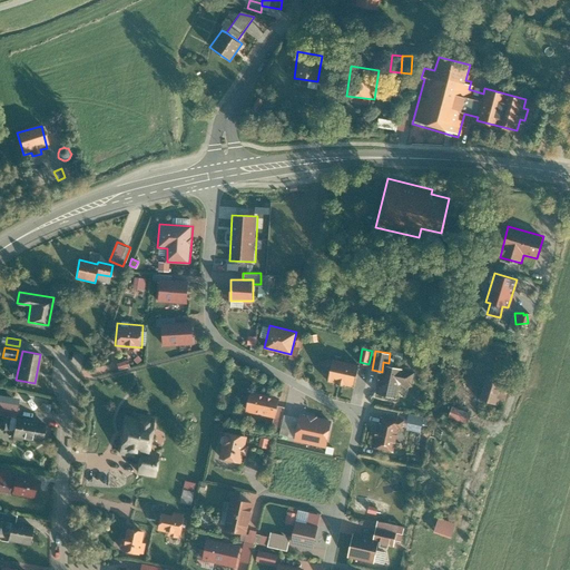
[(357,364),(333,359),(327,381),(352,387),(357,364)]
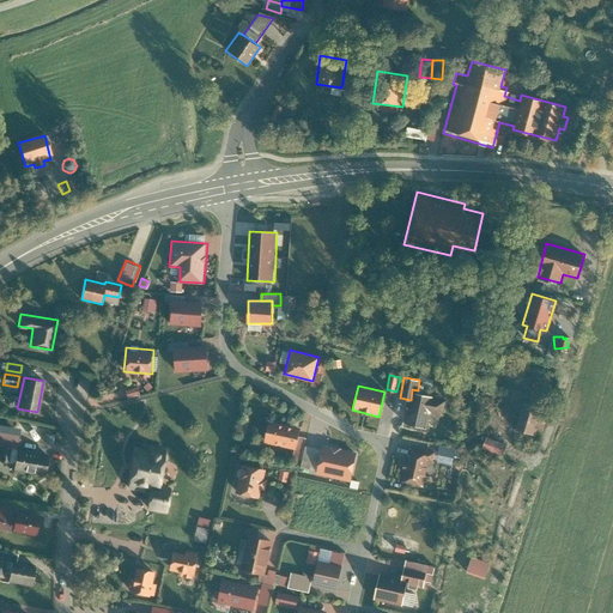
[(412,389),(411,400),(406,426),(425,430),(429,413),(442,416),(444,399),(431,398),(432,393),(418,390),(412,389)]
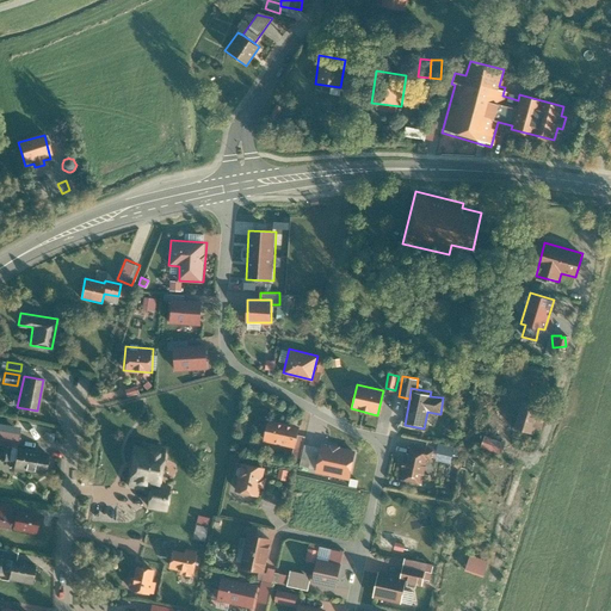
[(523,393),(513,429),(530,433),(539,397),(523,393)]
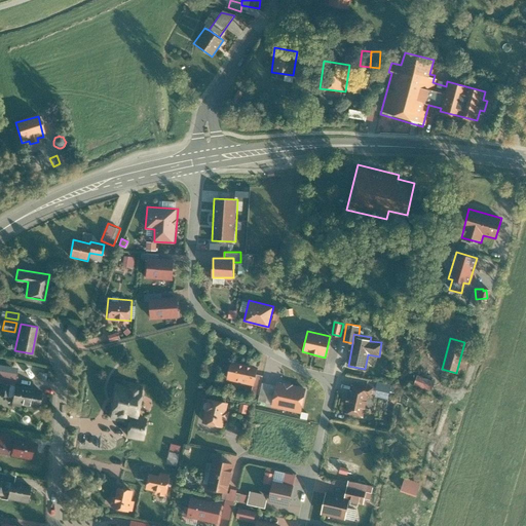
[(231,361),(228,378),(253,383),(255,373),(256,366),(231,361)]
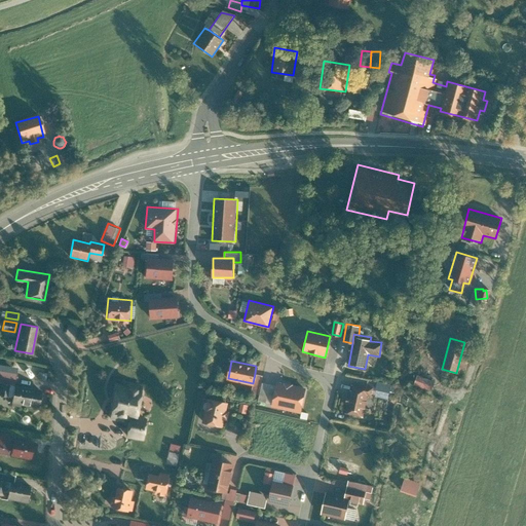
[(9,383),(14,384),(15,372),(0,370),(0,382),(1,383),(0,391),(0,398),(8,399),(9,383)]
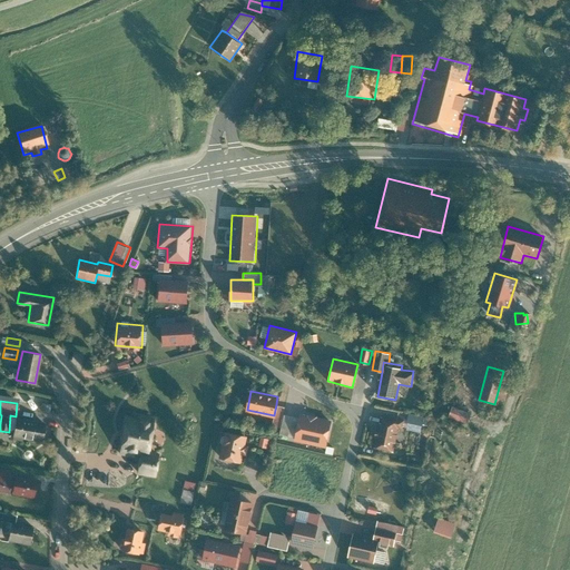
[(284,405),(276,404),(274,415),(272,424),(281,426),(284,405)]
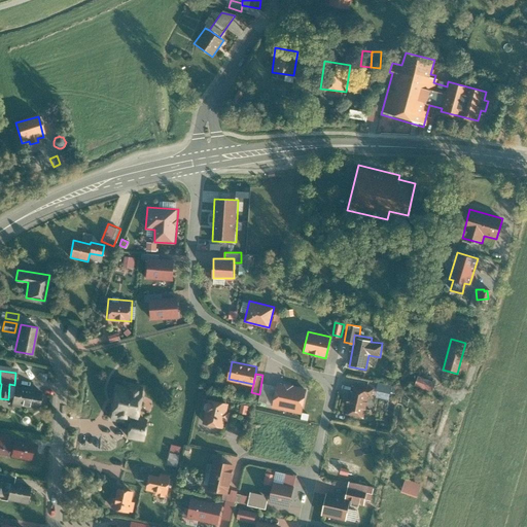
[(393,384),(378,381),(376,389),(390,393),(393,384)]
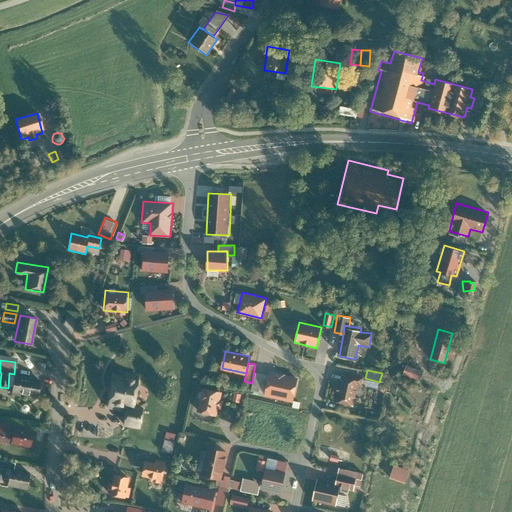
[(111,374),(106,407),(124,410),(125,404),(133,405),(137,377),(135,377),(135,374),(125,372),(124,376),(111,374)]
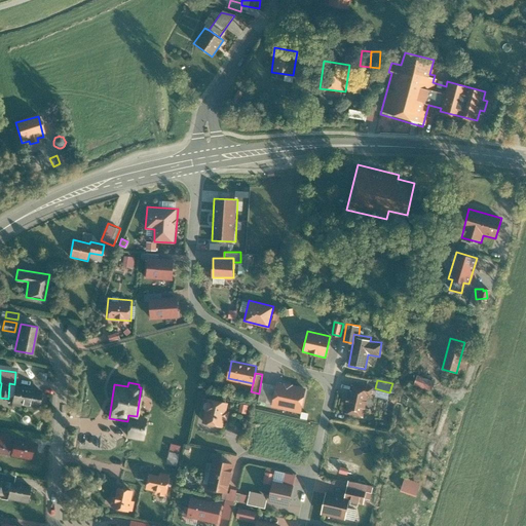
[(349,389),(344,413),(363,417),(367,397),(371,398),(373,387),(353,383),(352,390),(349,389)]
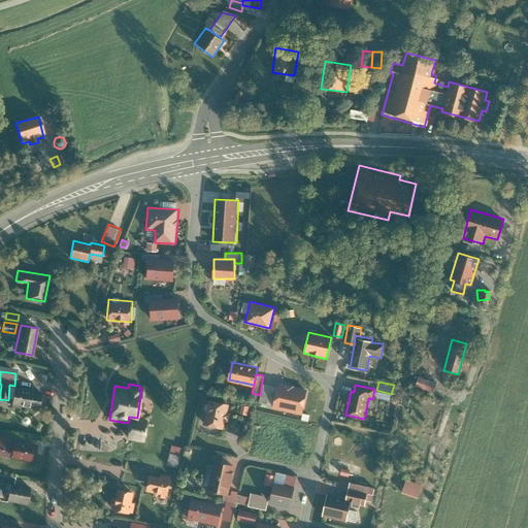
[(13,387),(10,406),(20,408),(20,404),(39,406),(41,391),(13,387)]
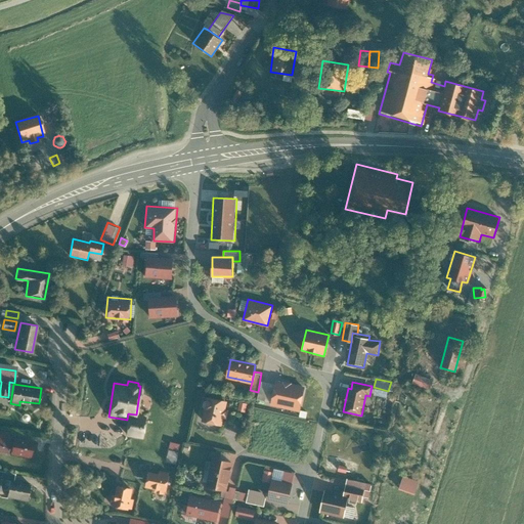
[(208,396),(203,422),(220,426),(222,417),(225,417),(227,408),(223,407),(225,399),(208,396)]
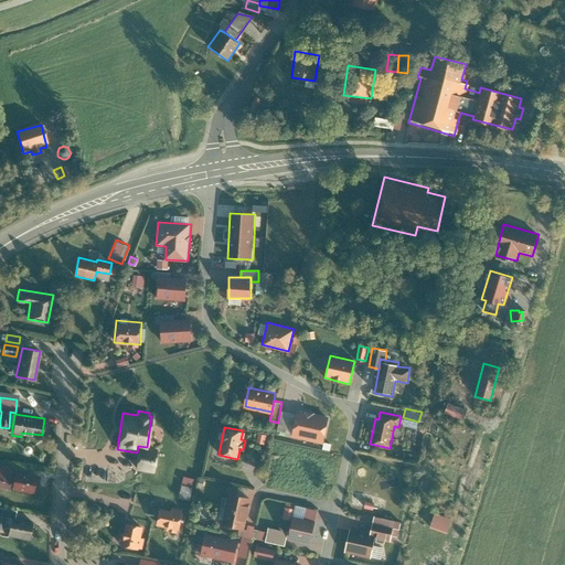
[(266,434),(258,433),(256,441),(264,444),(266,434)]
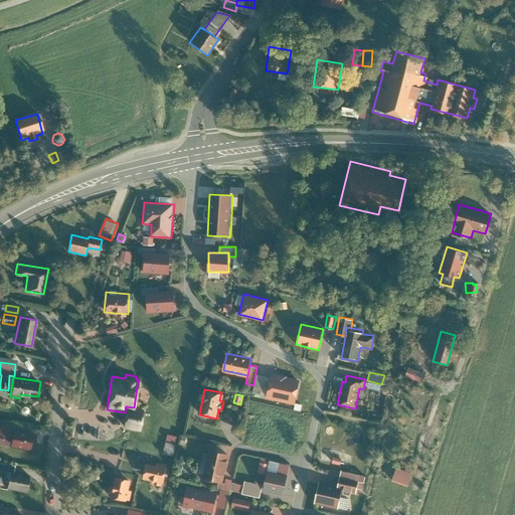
[(143,409),(134,407),(126,406),(125,412),(123,426),(140,428),(143,409)]
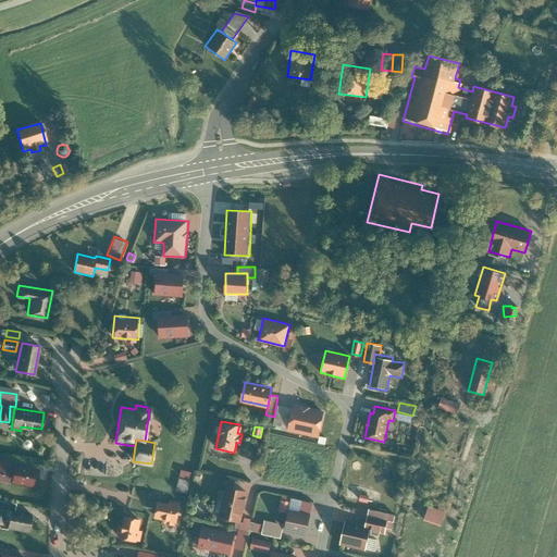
[(0,455),(0,479),(12,481),(14,465),(10,463),(11,457),(0,455)]
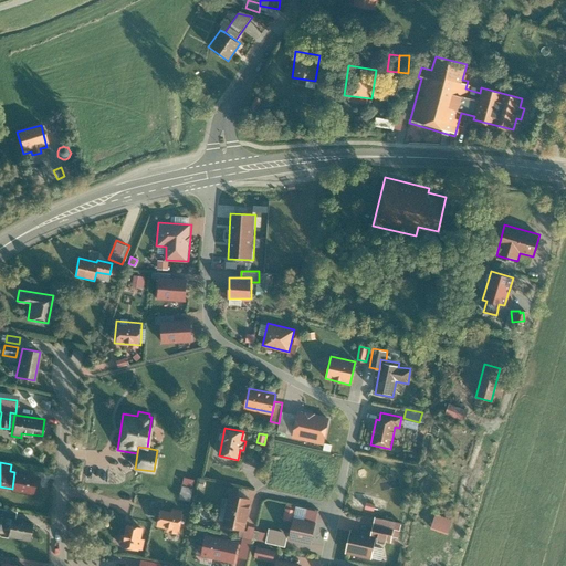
[(119,467),(109,465),(108,483),(118,483),(119,467)]
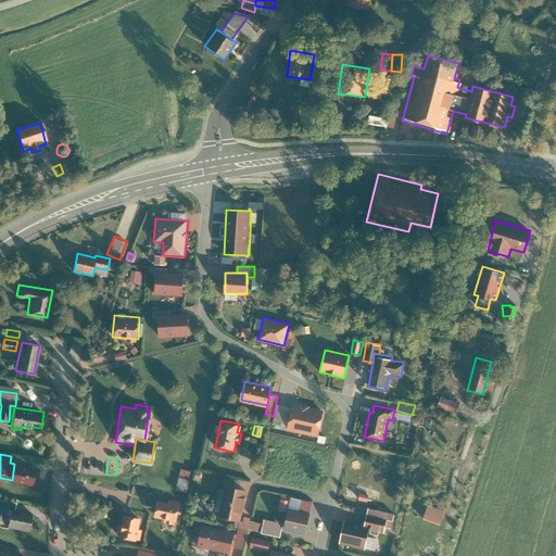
[(36,467),(14,464),(12,480),(33,483),(36,467)]
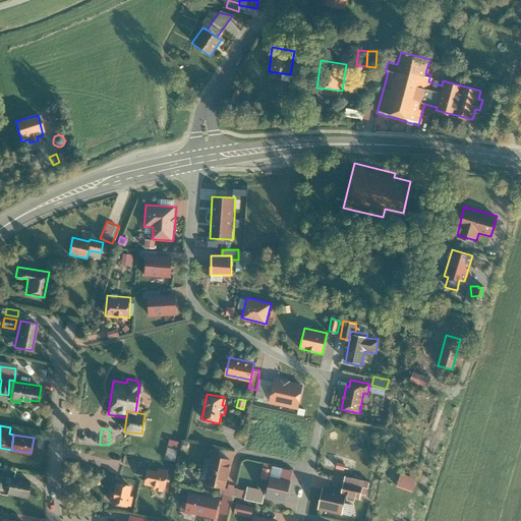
[(178,449),(168,447),(166,458),(176,460),(178,449)]
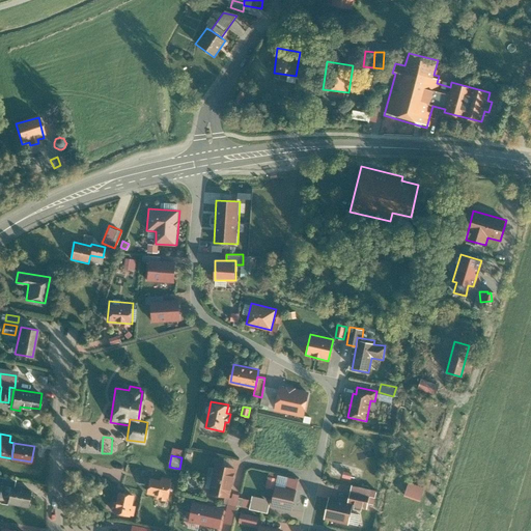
[(216,463),(210,493),(225,496),(229,497),(235,467),(216,463)]
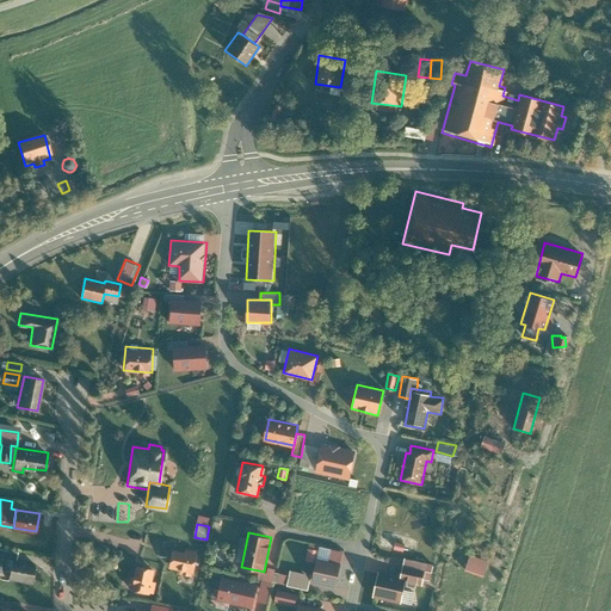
[(316,561),(318,556),(319,548),(308,545),(306,559),(316,561)]
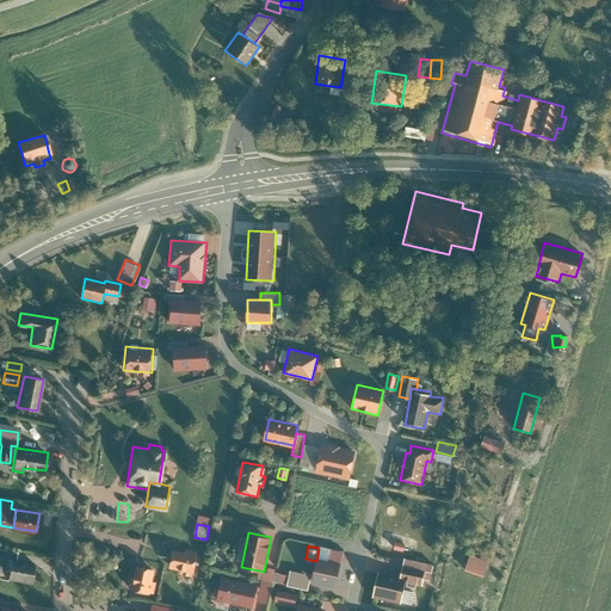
[(332,547),(329,559),(340,561),(344,550),(332,547)]
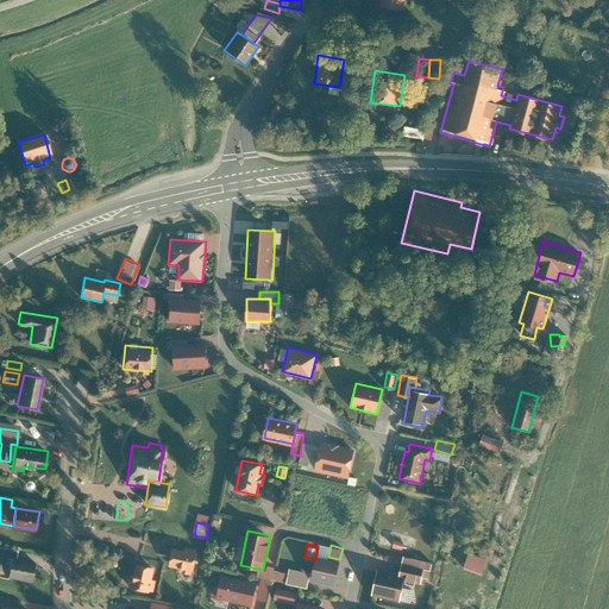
[(173,547),(170,564),(181,565),(180,571),(189,572),(190,567),(193,569),(196,552),(194,551),(194,548),(184,546),(183,550),(173,547)]
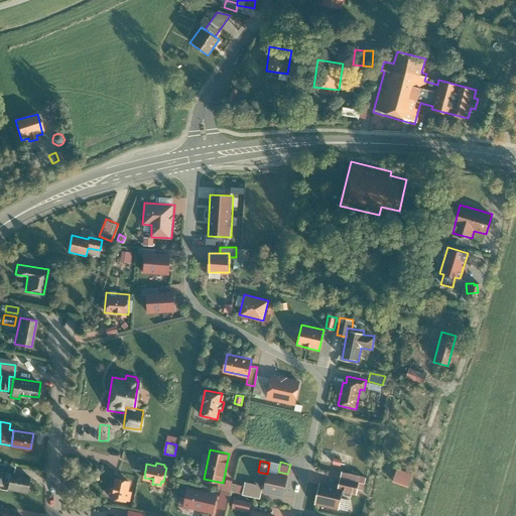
[(341,469),(338,484),(342,485),(341,488),(357,491),(358,486),(363,487),(366,474),(341,469)]
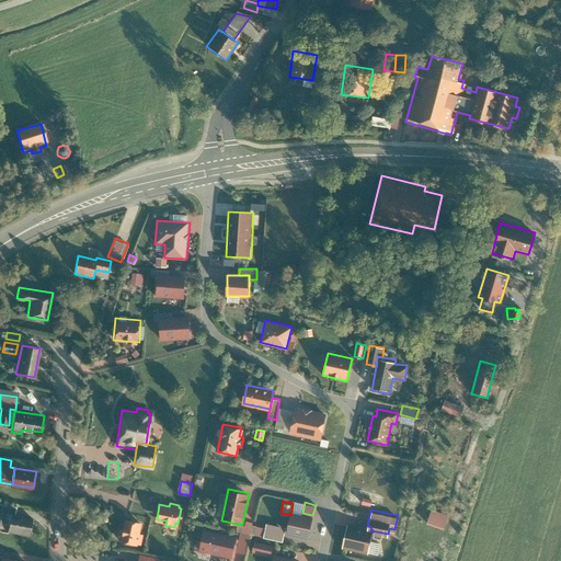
[(290,515),(286,533),(308,538),(312,515),(302,513),(292,511),(290,515)]
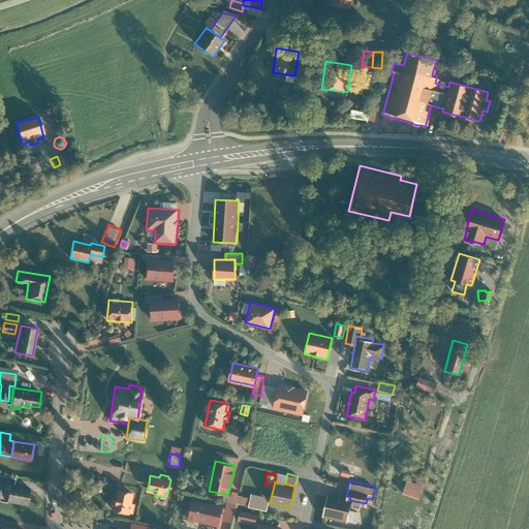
[(9,487),(7,502),(28,505),(30,490),(9,487)]
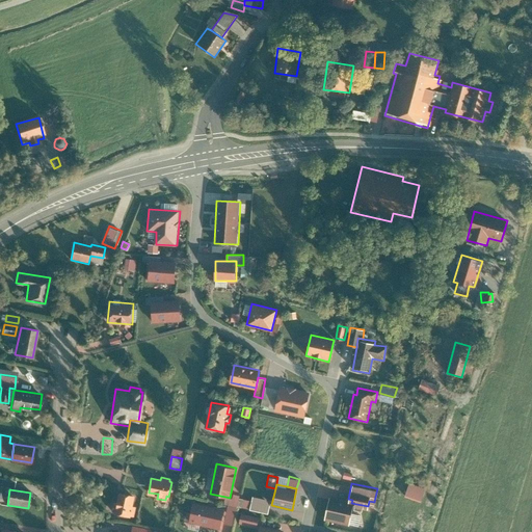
[(115,511),(115,512),(133,516),(135,506),(132,506),(134,495),(118,493),(116,503),(113,502),(111,510),(115,511)]
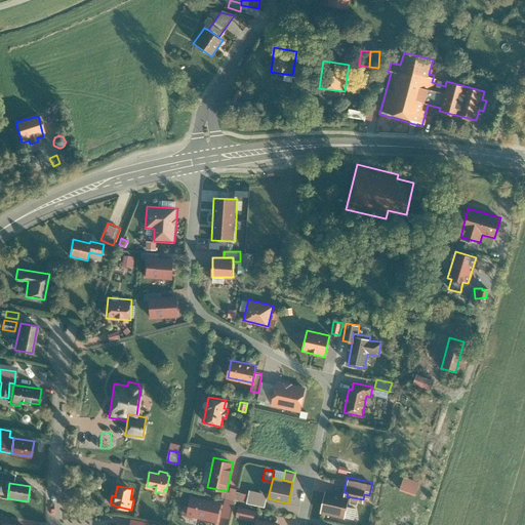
[(237,487),(231,486),(230,491),(227,491),(223,490),(221,496),(234,499),(237,487)]
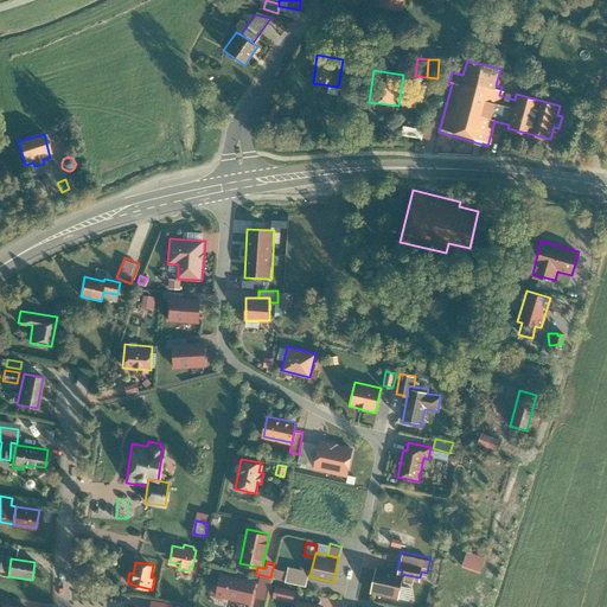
[(306,585),(310,569),(288,564),(286,580),(306,585)]
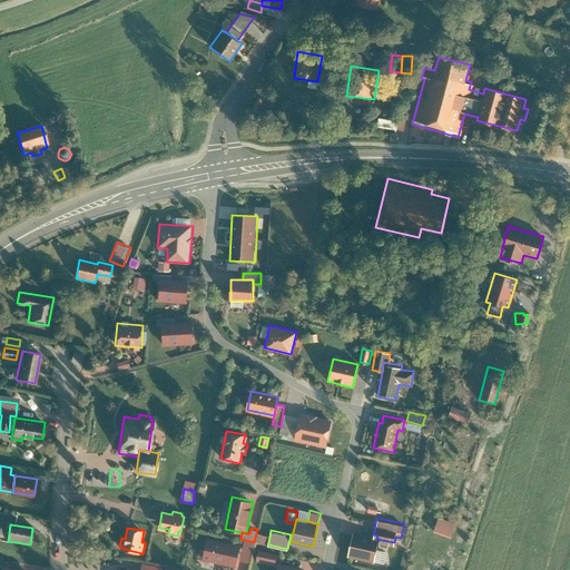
[(353,530),(349,553),(372,559),(376,539),(377,536),(373,534),(353,530)]
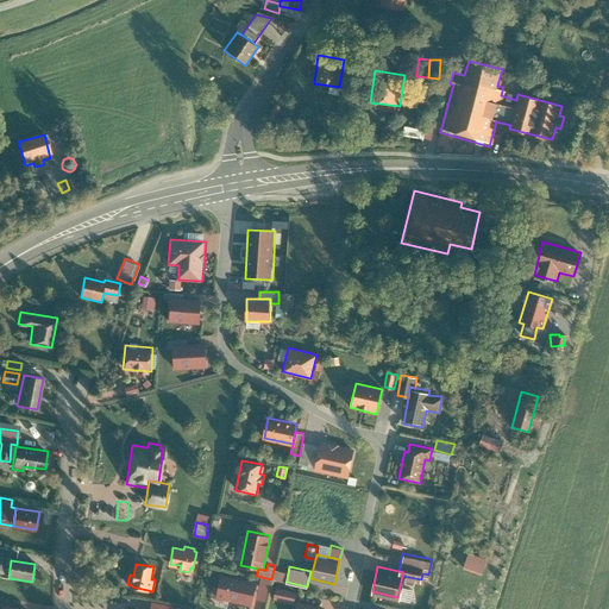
[(220,573),(215,595),(251,603),(256,582),(220,573)]
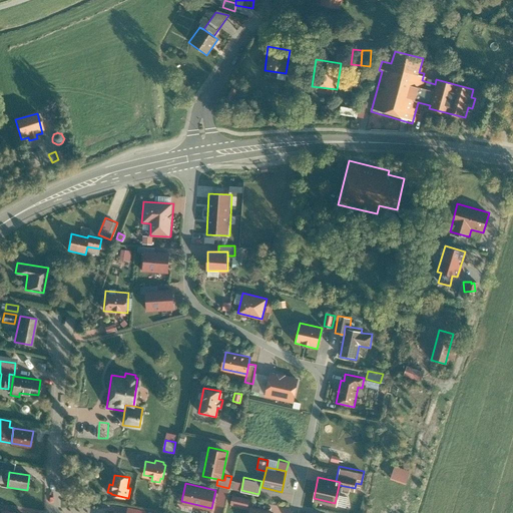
[(339,506),(347,508),(351,496),(342,494),(339,506)]
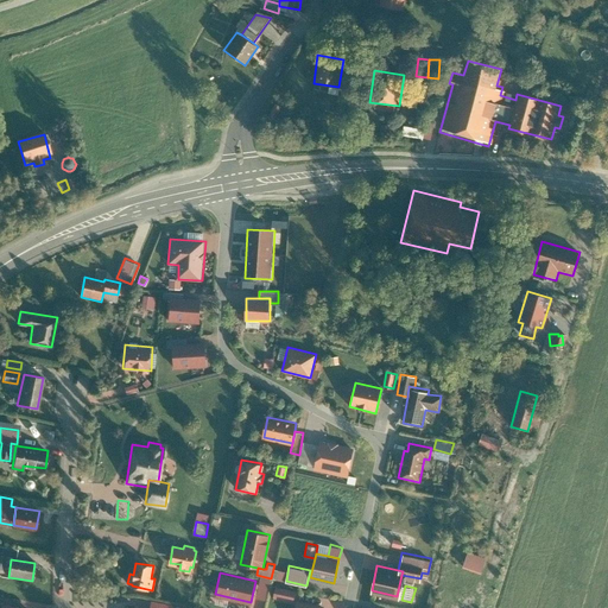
[(293,602),(296,591),(277,588),(274,599),(293,602)]
